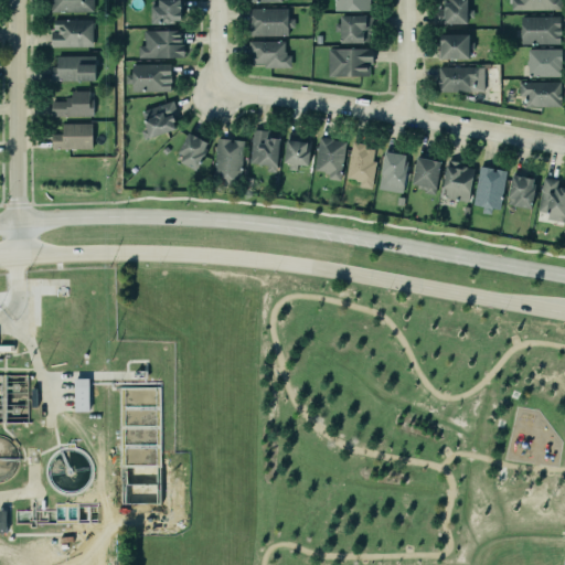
[(51,0),(51,12),(94,11),(94,0),(51,0)]
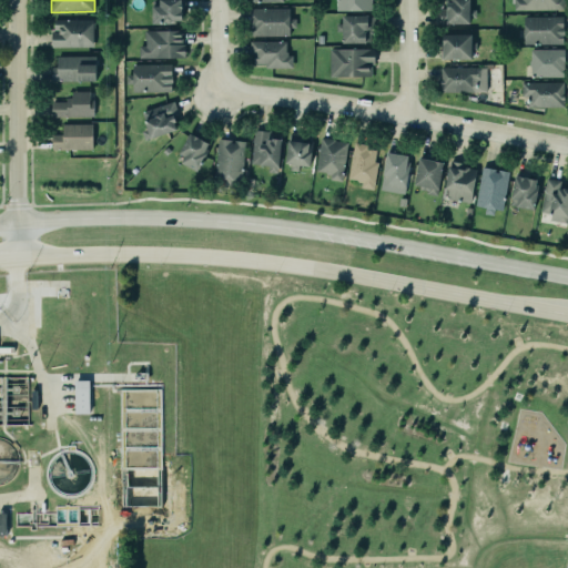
[(158,0),(184,0),(184,12),(180,12),(180,19),(173,19),(173,22),(151,22),(151,4),(158,4),(158,0)]
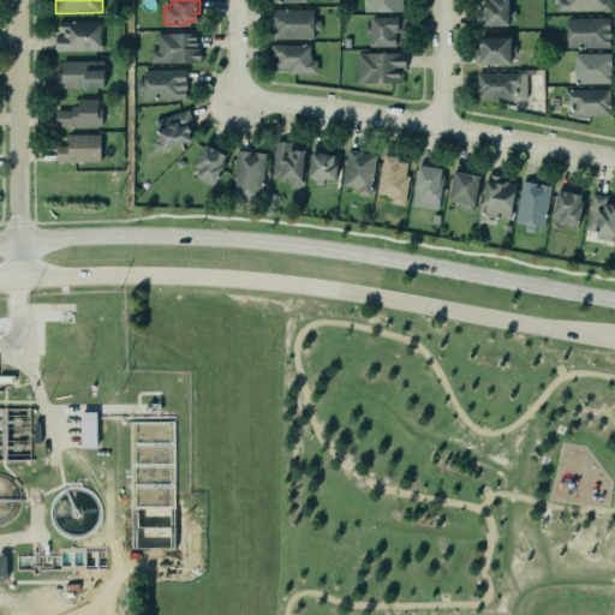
[(364,0),(365,12),(404,12),(404,0),(364,0)]
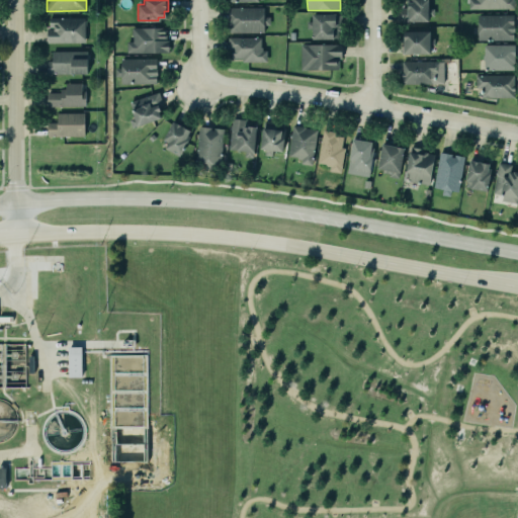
[(406,0),(427,0),(427,7),(433,7),(433,15),(427,15),(427,20),(406,20),(406,17),(400,17),(400,7),(406,6),(406,0)]
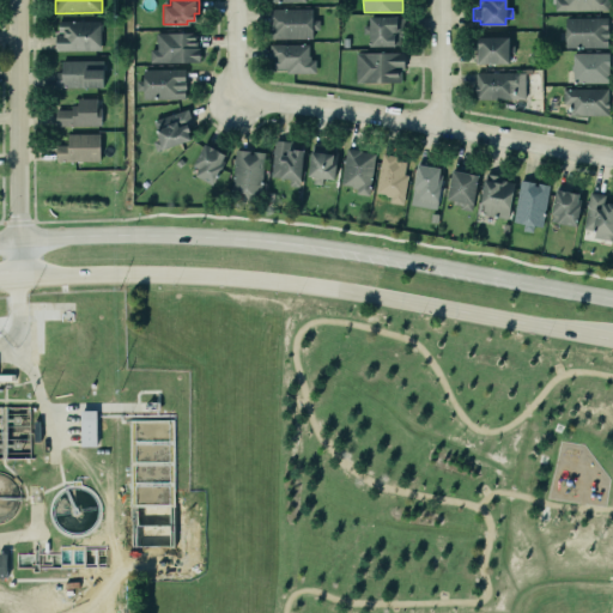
[(608,11),(607,0),(554,0),(556,12),(608,11)]
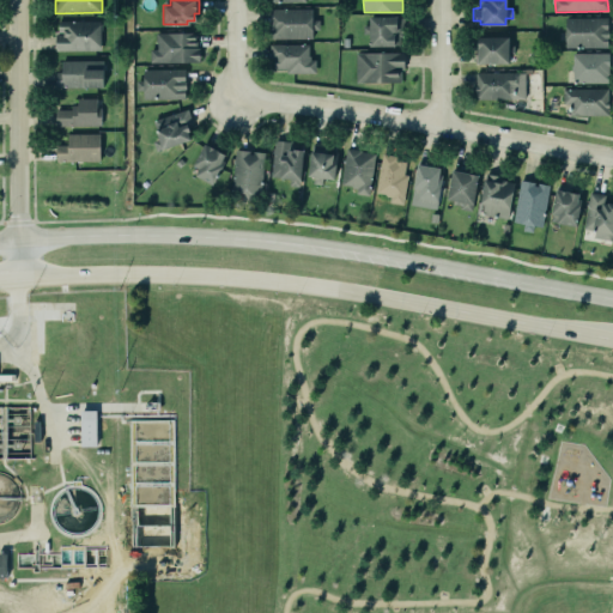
[(269,7),(268,37),(311,37),(311,29),(319,29),(319,19),(310,19),(310,8),(269,7)]
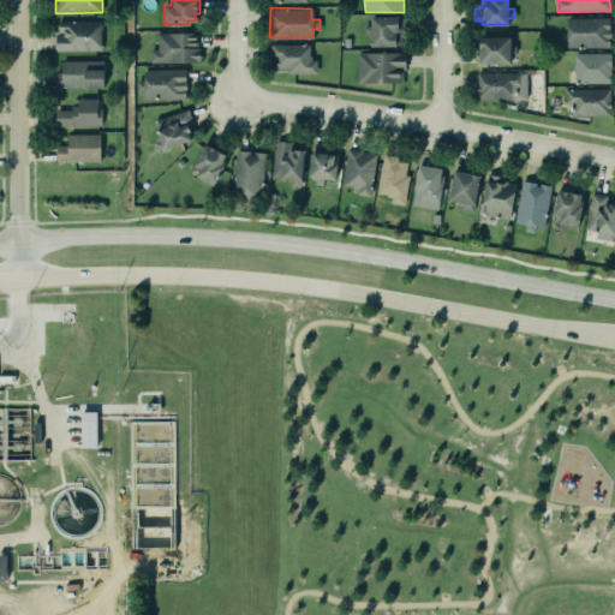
[(565,16),(608,16),(608,29),(609,29),(609,36),(608,36),(608,46),(566,46),(565,16)]
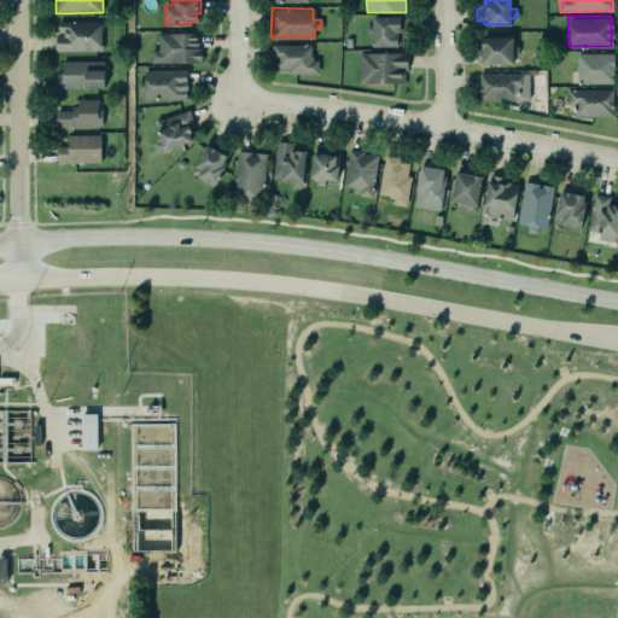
[(368,17),(369,35),(372,35),(373,47),(407,46),(406,17),(368,17)]
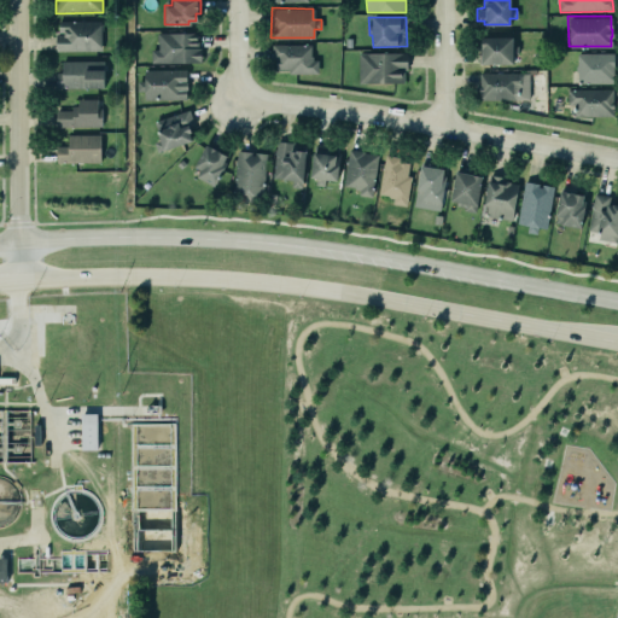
[(54,50),(100,50),(100,19),(59,19),(59,28),(63,28),(63,35),(54,35),(54,50)]
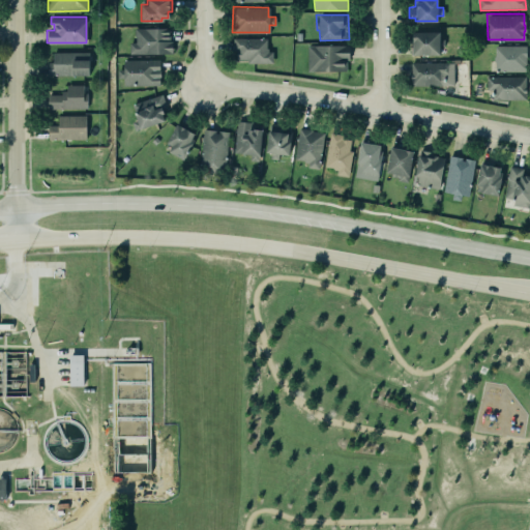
[(129,54),(172,54),(172,28),(136,29),(136,42),(129,42),(129,54)]
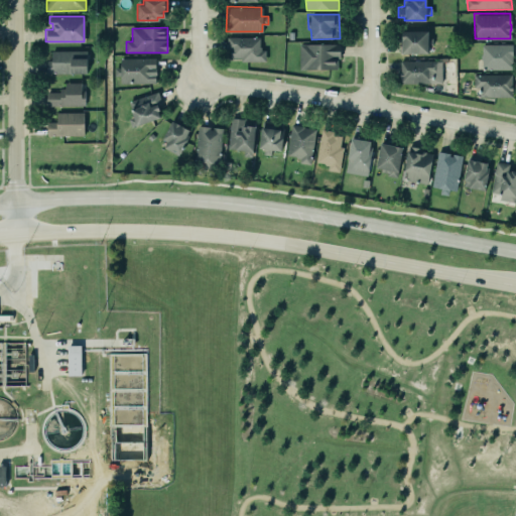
[(429,31),(401,31),(402,54),(430,53),(429,31)]
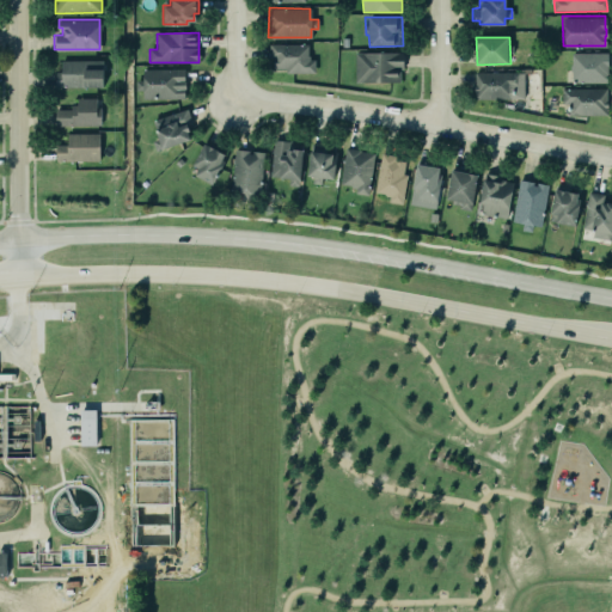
[(268,43),(306,43),(306,54),(308,54),(308,59),(313,59),(313,72),(285,72),(285,68),(271,68),(271,56),(268,56),(268,43)]
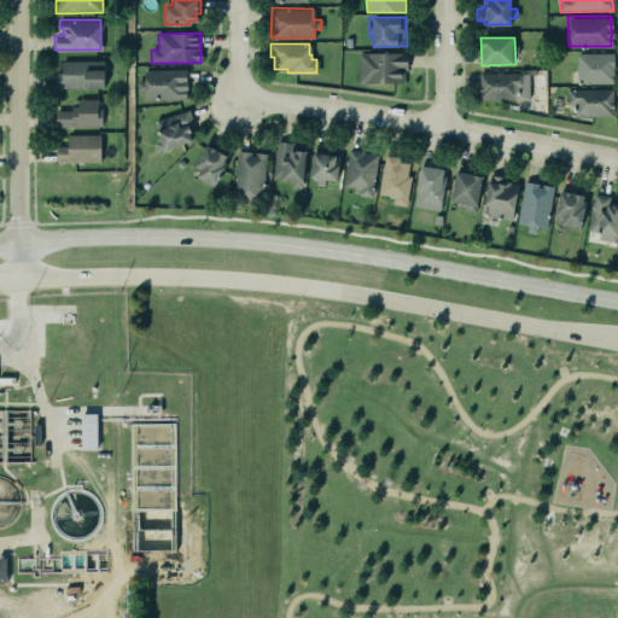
[(357,52),(357,81),(402,81),(402,69),(406,69),(406,52),(357,52)]
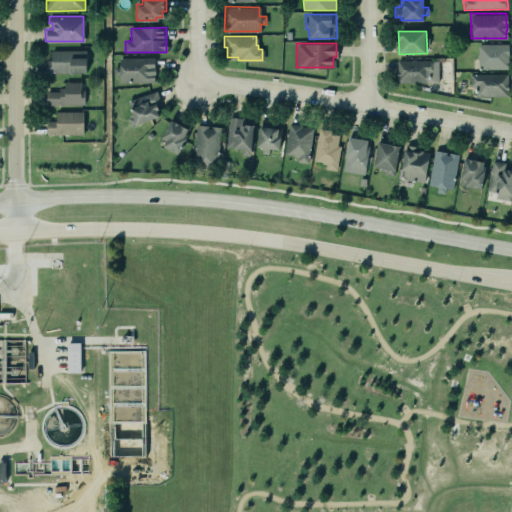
[(509,45),(479,44),(478,69),(508,70),(509,45)]
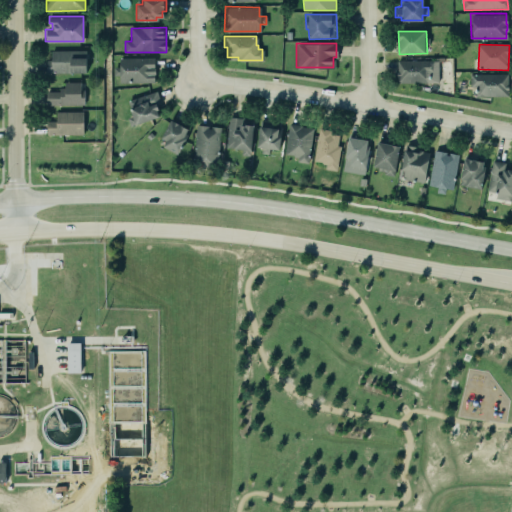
[(86,51),(51,50),(51,60),(47,59),(47,73),(86,73),(86,51)]
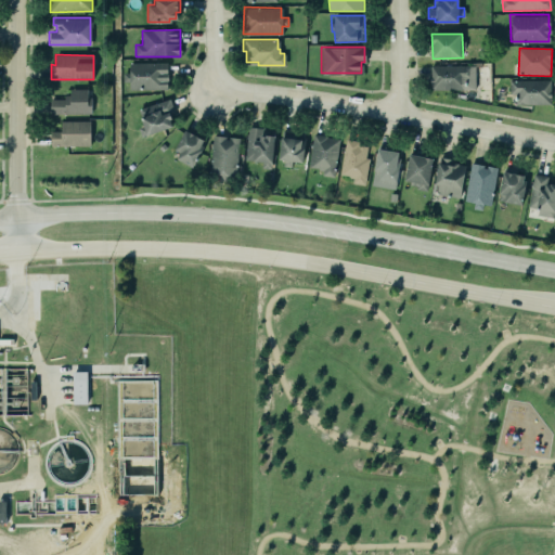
[(168,62),(127,63),(127,81),(130,81),(130,90),(168,90),(168,62)]
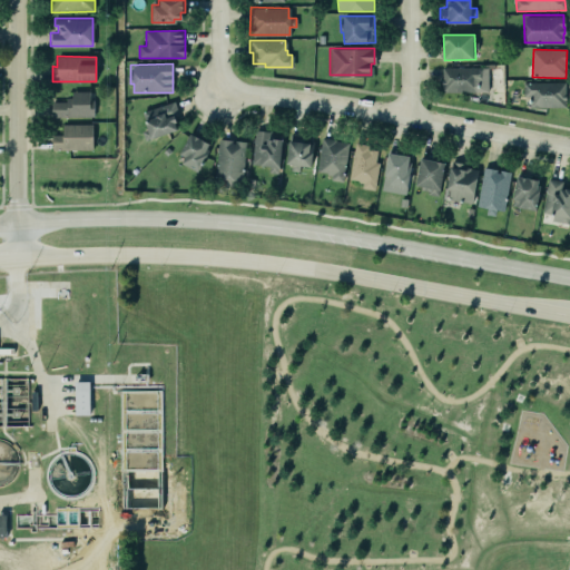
[(489,92),(489,68),(442,67),(442,91),(489,92)]
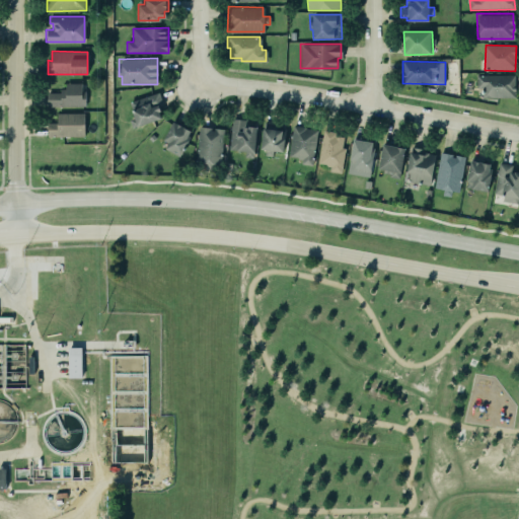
[(515,75),(476,75),(477,87),(482,87),(483,98),(516,97),(515,75)]
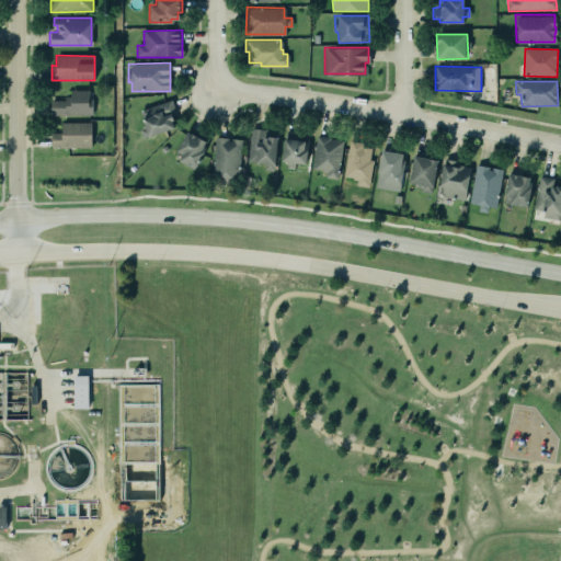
[(50,101),(50,115),(91,115),(91,90),(68,90),(68,100),(50,101)]
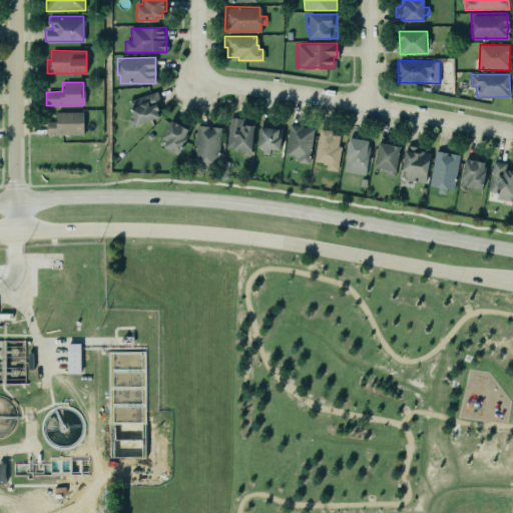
[(134,125),(160,117),(157,106),(161,105),(157,91),(126,101),(134,125)]
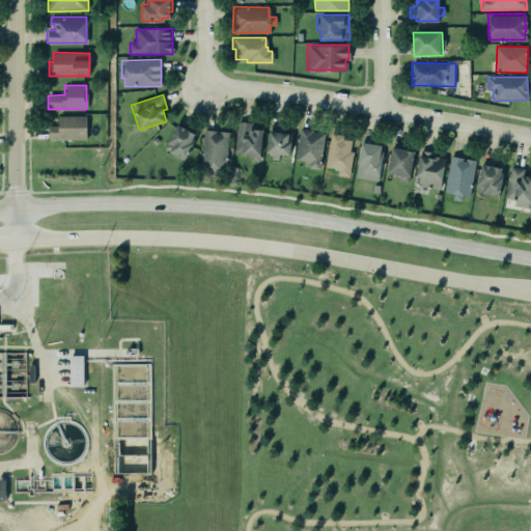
[(86,139),(86,115),(58,116),(59,126),(49,126),(49,140),(86,139)]
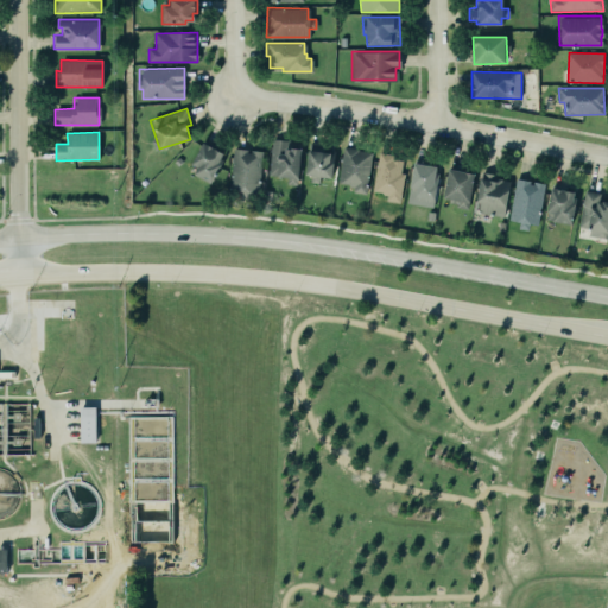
[(270,176),(287,176),(287,184),(298,185),(301,149),(289,149),(289,140),(271,139),(270,176)]
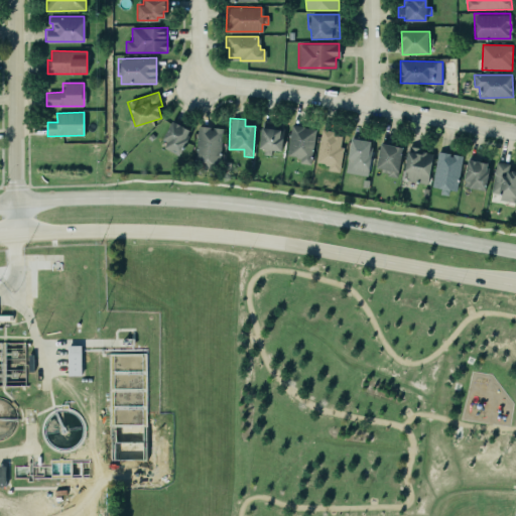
[(170,120),(187,129),(185,133),(188,135),(177,155),(163,147),(166,140),(161,138),(170,120)]
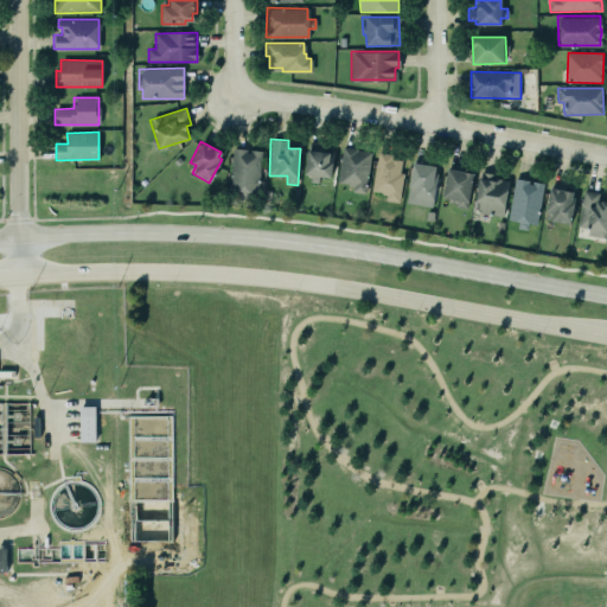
[(307,183),(320,183),(320,177),(331,178),(332,145),(308,144),(307,183)]
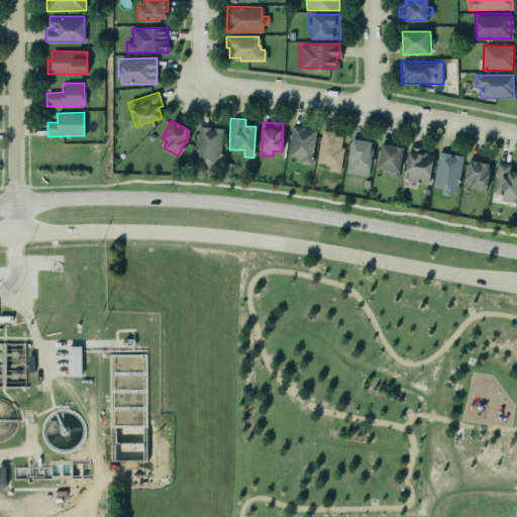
[(196,123),(193,153),(200,153),(200,161),(211,162),(211,157),(218,158),(220,125),(196,123)]
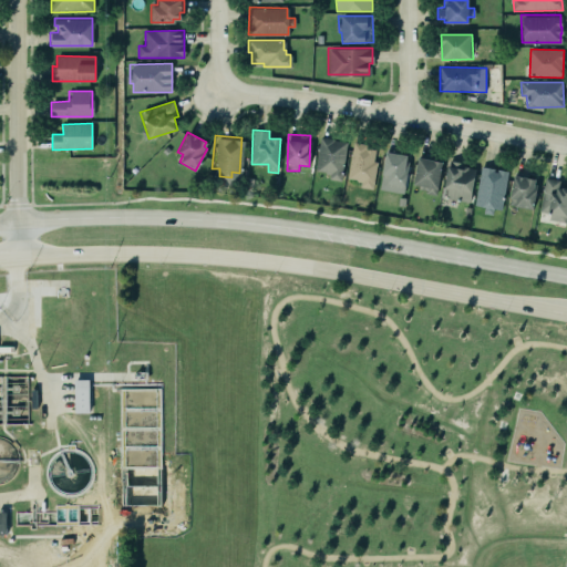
[(329,179),(342,181),(347,141),(319,137),(316,172),(330,174),(329,179)]
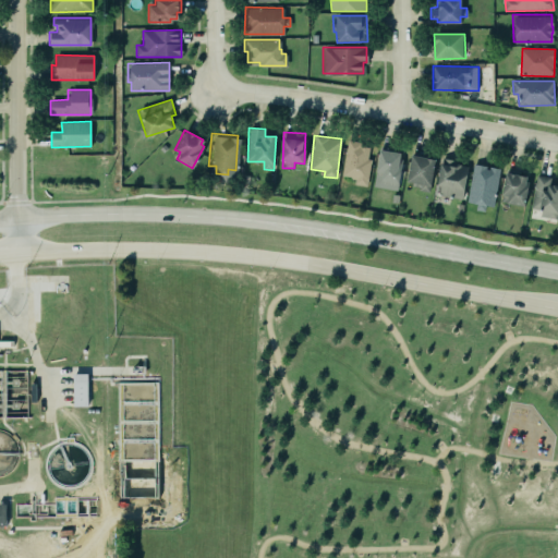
[(346,138),(339,174),(354,177),(353,183),(365,185),(370,158),(366,158),(368,146),(359,144),(360,141),(346,138)]
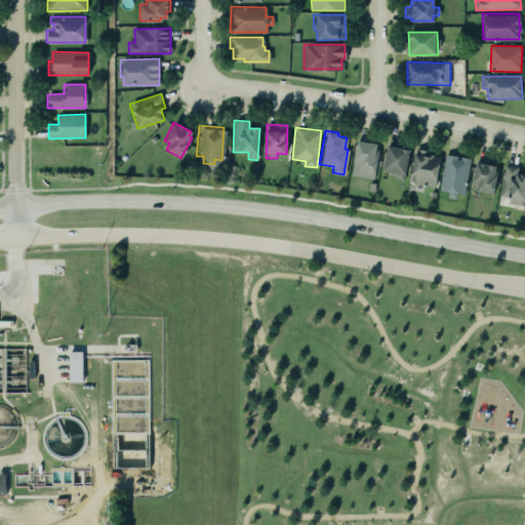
[(356,139),(375,143),(374,149),(377,149),(373,171),(351,166),(356,139)]
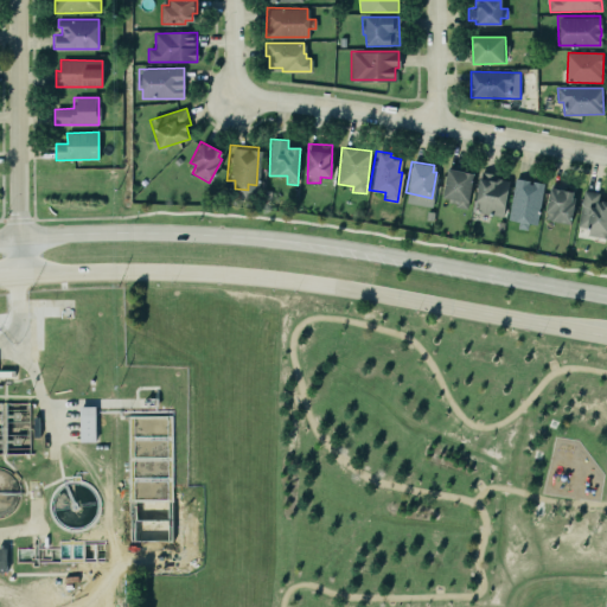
[(470,209),(472,171),(446,170),(445,198),(459,199),(458,208),(470,209)]
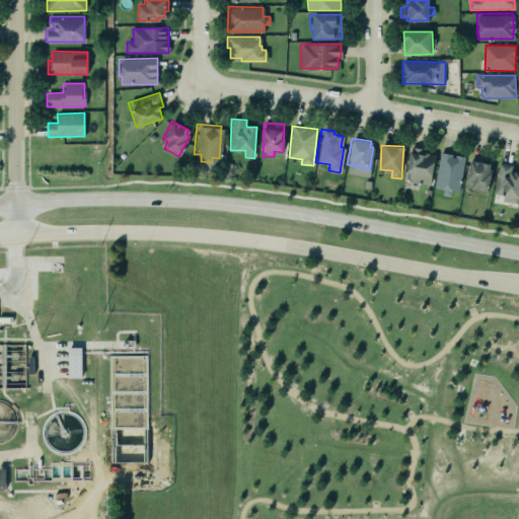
[(437,153),(411,148),(406,172),(411,173),(409,181),(430,186),(437,153)]
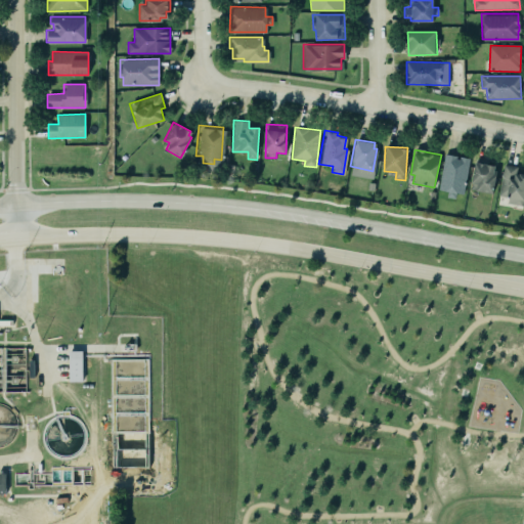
[(469,158),(443,155),(439,190),(465,193),(469,158)]
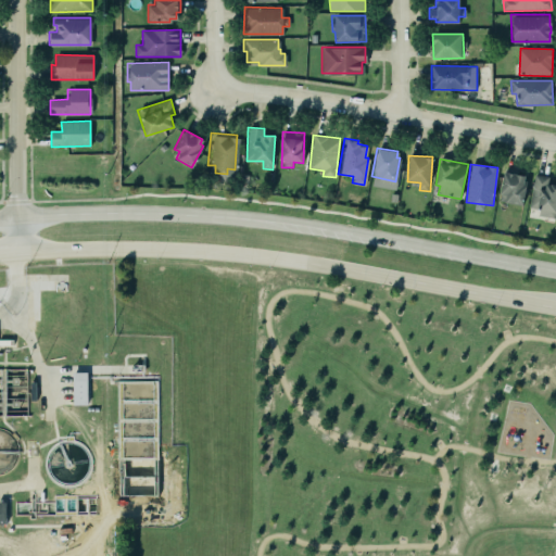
[(526,175),(503,173),(500,203),(523,205),(526,175)]
